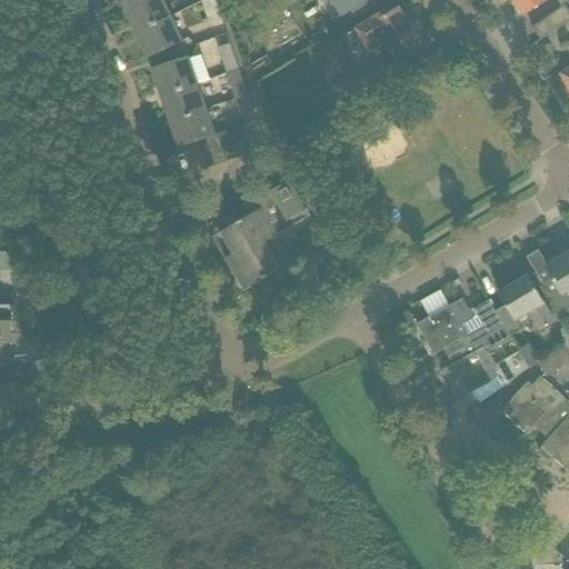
[(119,0),(123,10),(143,0),(119,0)]
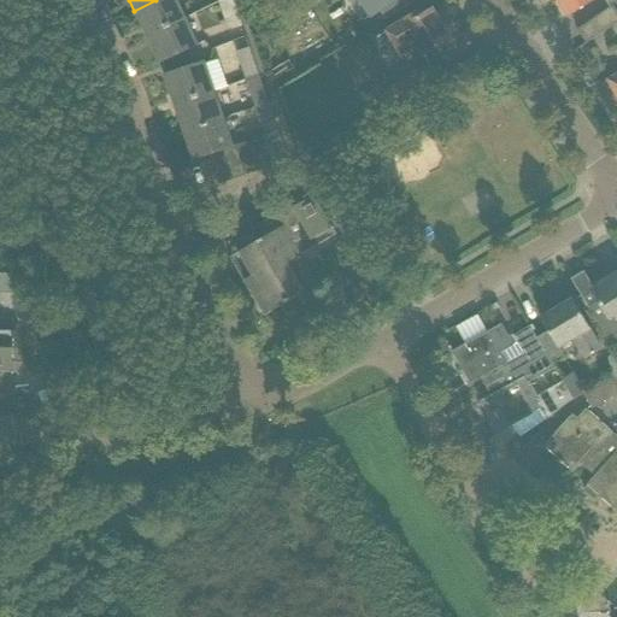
[(156,0),(134,11),(147,37),(186,19),(176,0),(156,0)]
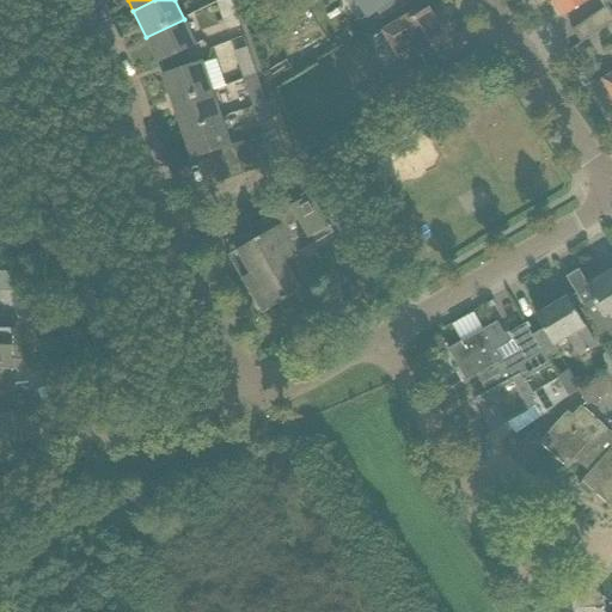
[(355,0),(367,17),(377,11),(383,20),(405,6),(401,0),(355,0)]
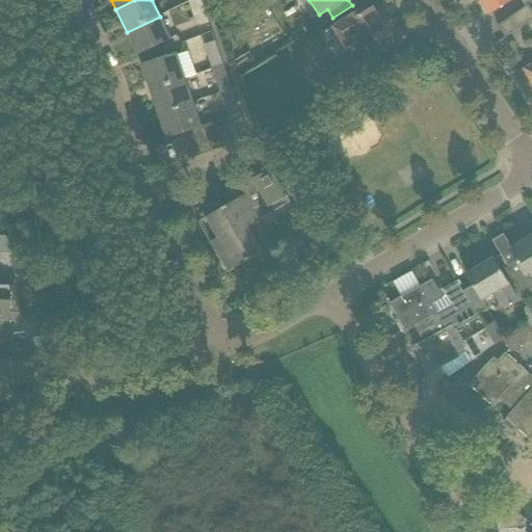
[(480,0),(489,14),(511,0),(480,0)]
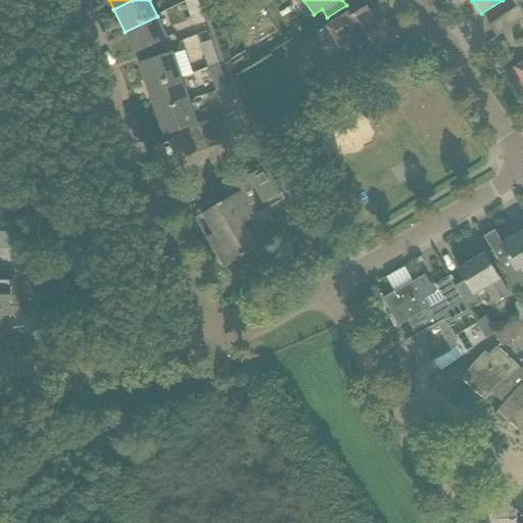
[(197,2),(187,5),(194,26),(204,21),(197,2)]
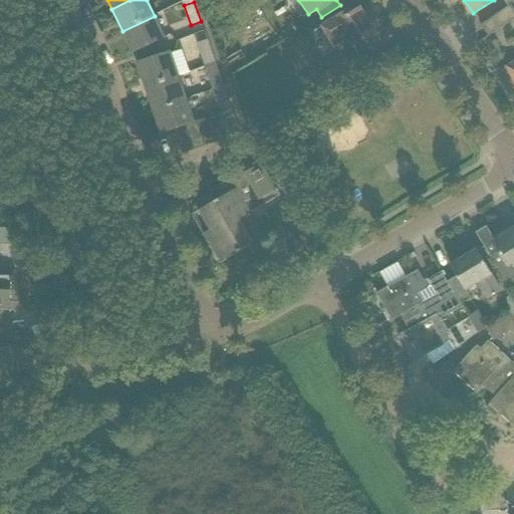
[(480,25),(488,37),(513,19),(513,9),(511,5),(480,25)]
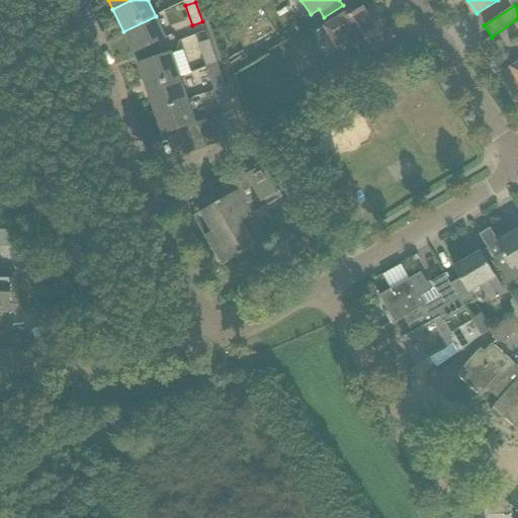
[(324,26),(315,31),(320,40),(329,34),(335,44),(348,35),(355,47),(377,33),(362,8),(354,13),(350,7),(323,24),(324,26)]
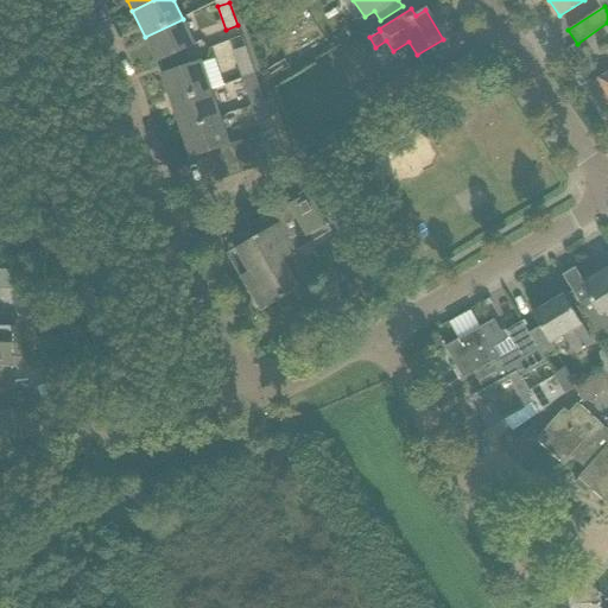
[(183,19),(145,37),(157,63),(195,44),(183,19)]
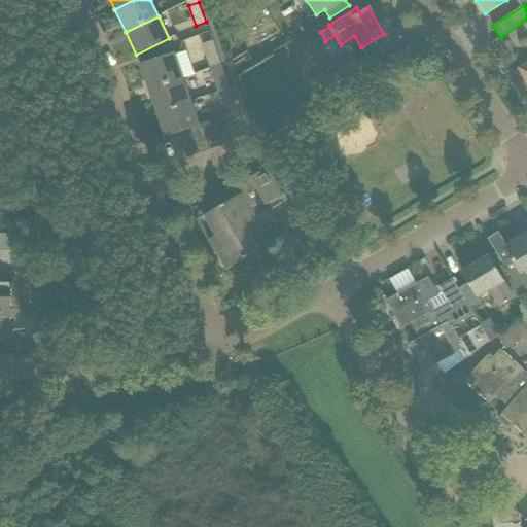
[(305,21),(295,27),(300,34),(309,28),(305,21)]
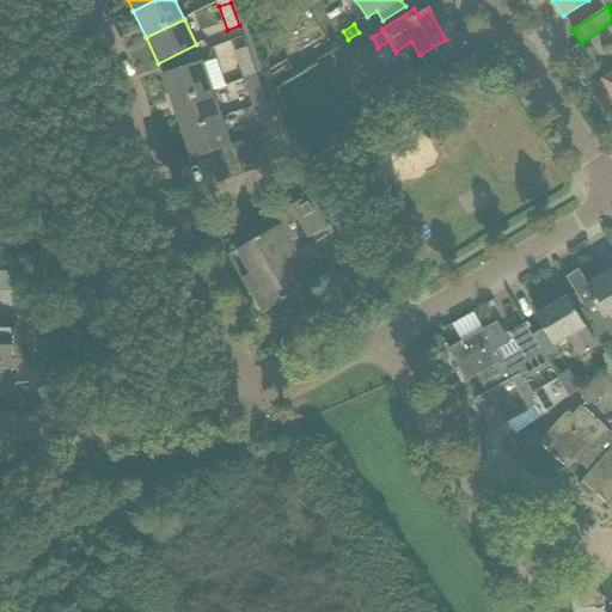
[(234,53),(244,79),(256,75),(246,48),(234,53)]
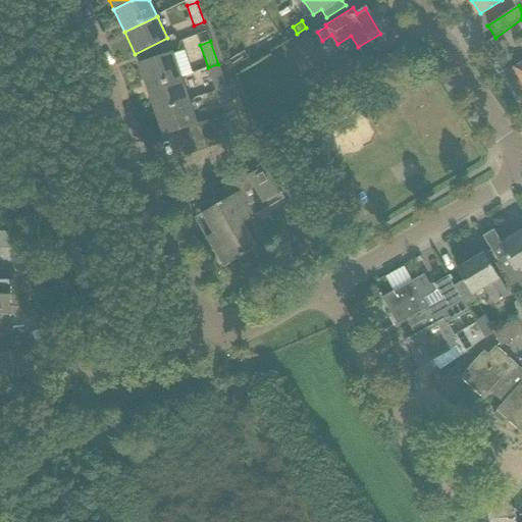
[(139,65),(147,89),(180,77),(172,54),(139,65)]
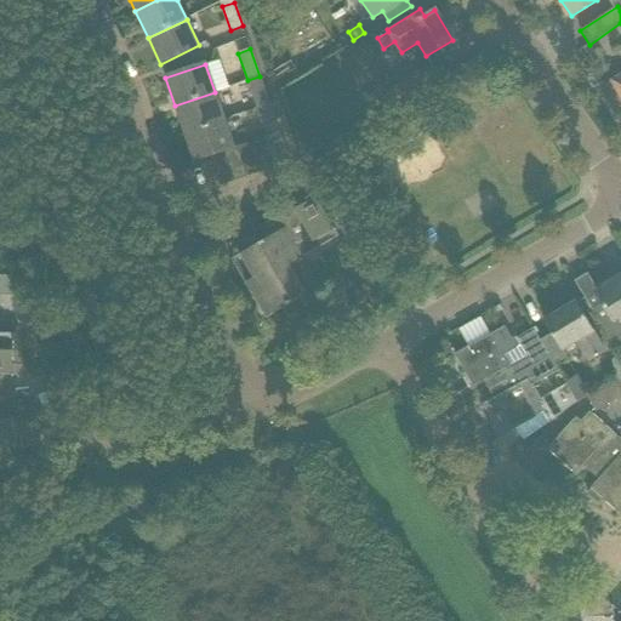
[(391,91),(402,107),(443,81),(433,64),(391,91)]
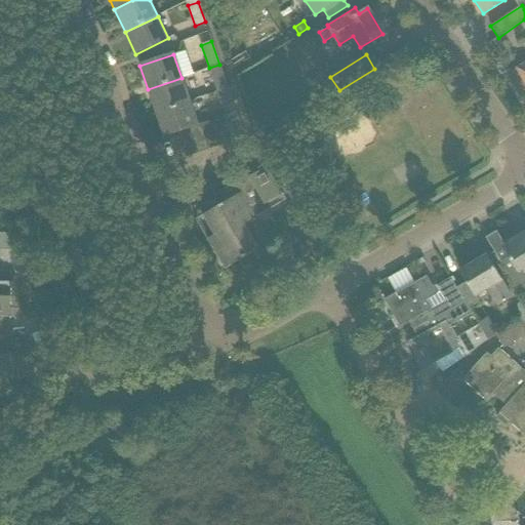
[(209,68),(217,91),(228,88),(219,65),(209,68)]
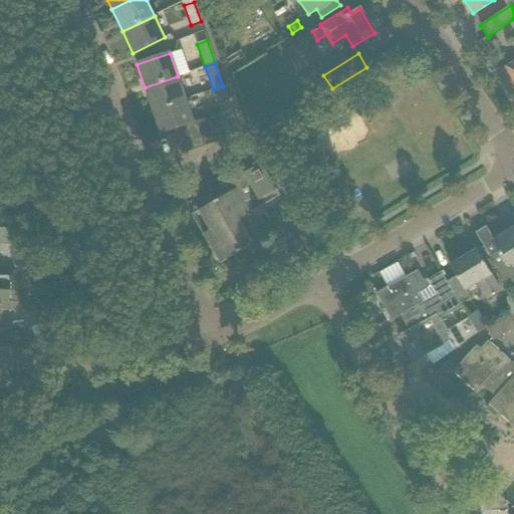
[(145,87),(153,110),(186,99),(178,76),(145,87)]
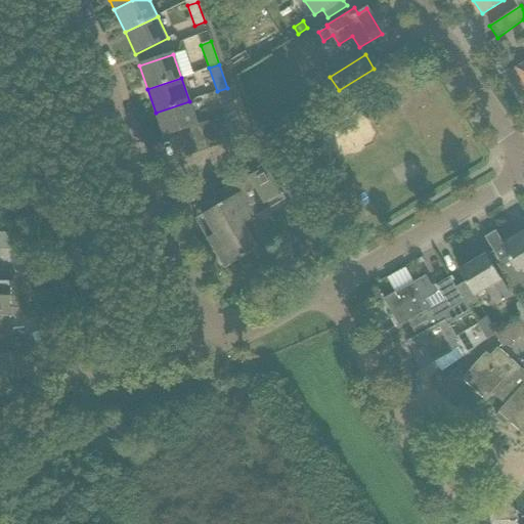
[(217,91),(224,116),(235,112),(227,88),(217,91)]
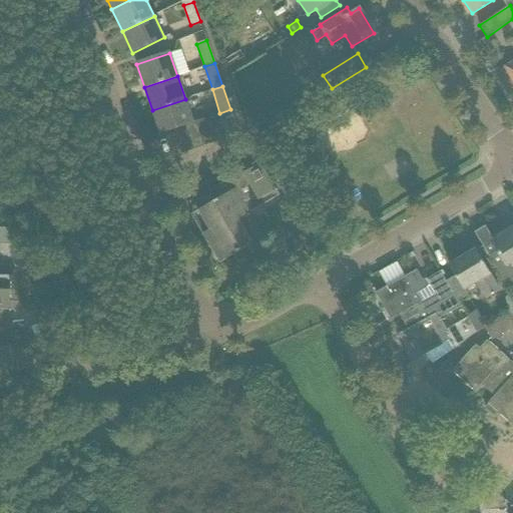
[(173,129),(184,125),(193,122),(185,99),(152,110),(160,133),(173,129)]
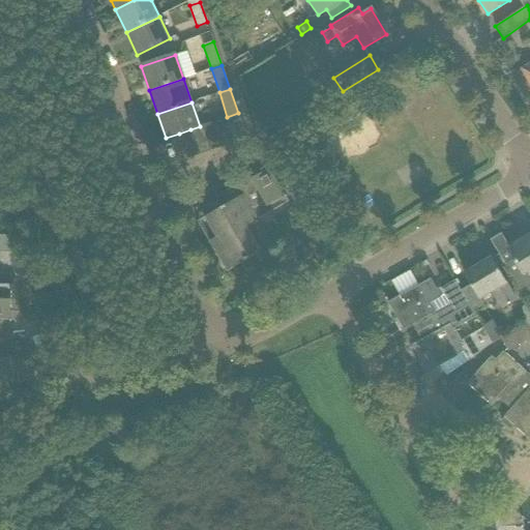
[(227,117),(226,117),(235,143),(247,139),(238,113),(227,117)]
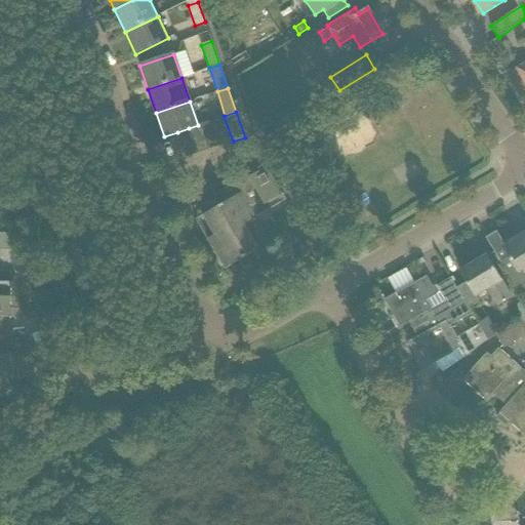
[(260,112),(253,120),(266,131),(273,123),(260,112)]
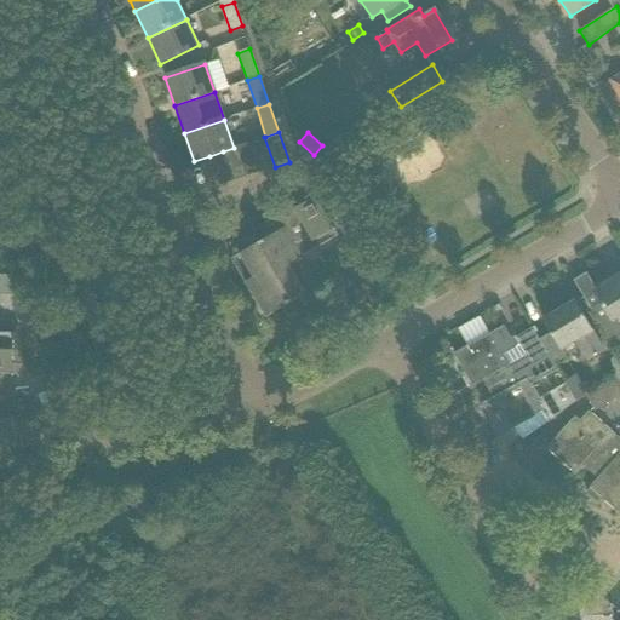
[(264,137),(251,142),(260,172),(275,167),(264,137)]
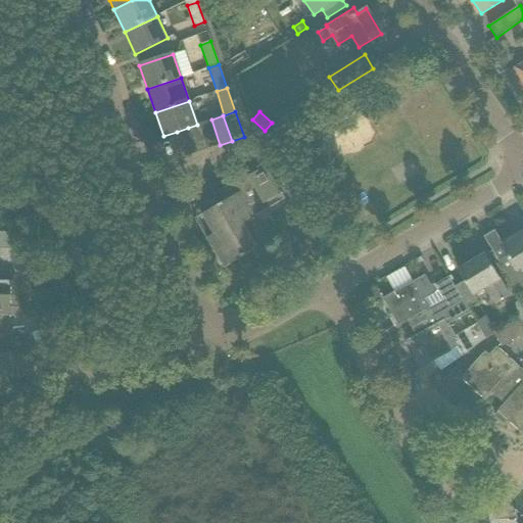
[(211,120),(199,124),(208,149),(220,145),(211,120)]
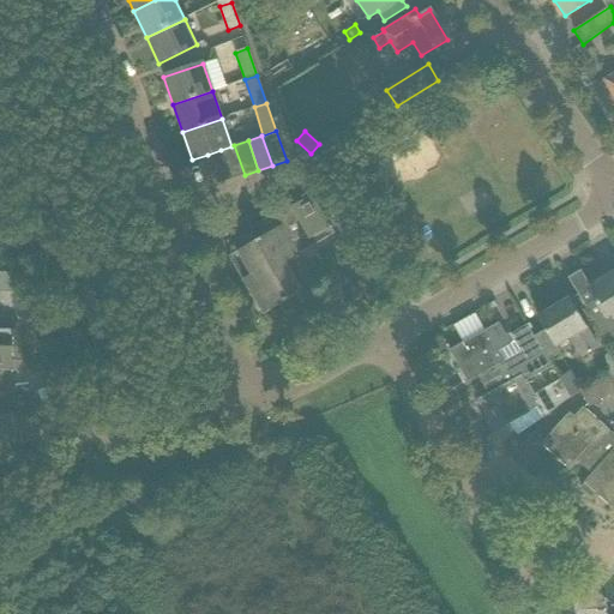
[(234,145),(232,146),(221,150),(232,180),(245,175),(234,145)]
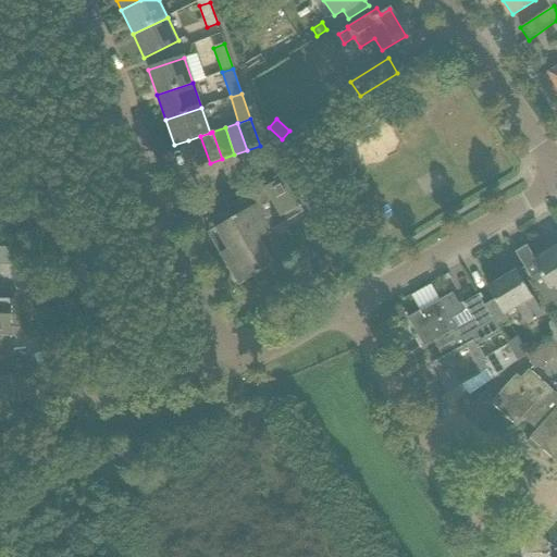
[(200,136),(188,140),(197,168),(210,163),(200,136)]
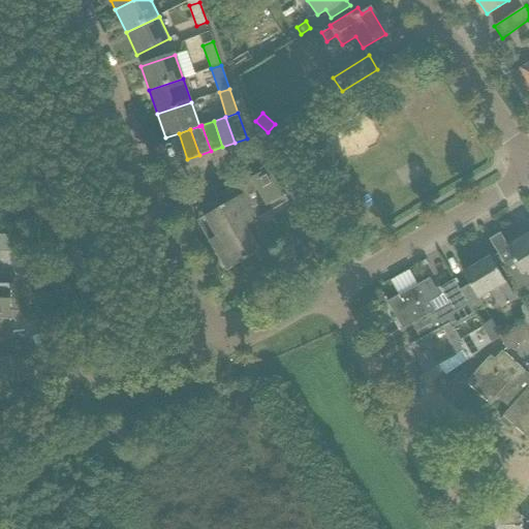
[(329,135),(331,157),(364,153),(361,131),(329,135)]
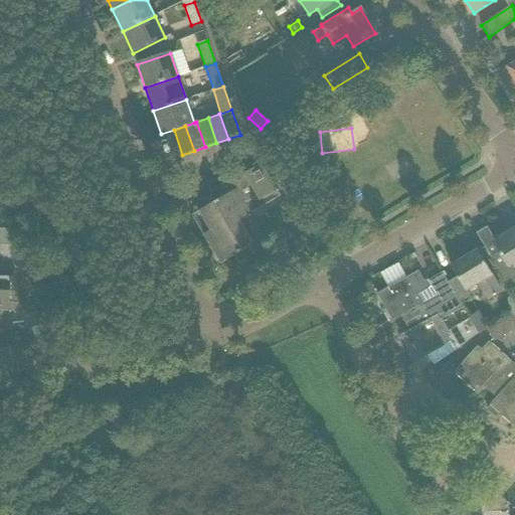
[(250,246),(235,222),(251,213),(244,202),(256,195),(260,201),(278,190),(262,163),(244,173),(243,170),(218,179),(221,189),(224,188),(227,194),(199,211),(210,230),(203,234),(220,265),(250,246)]
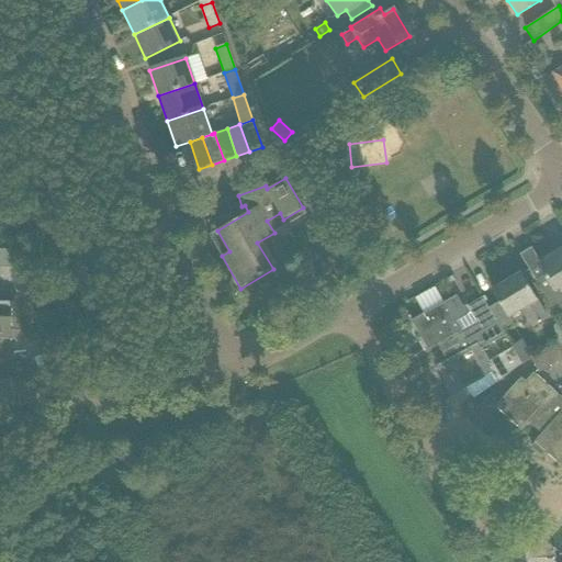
[(546,274),(536,281),(547,300),(553,310),(557,317),(561,314),(561,249),(539,263),(546,274)]
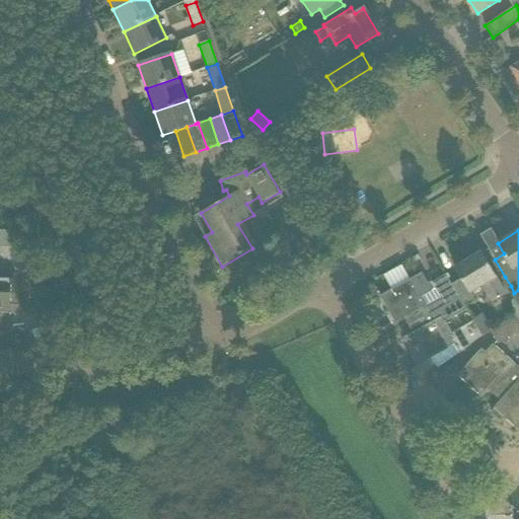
[(496,277),(483,253),(454,269),(460,279),(452,285),(463,304),(473,298),(469,292),(482,285),(493,302),(506,295),(496,277)]
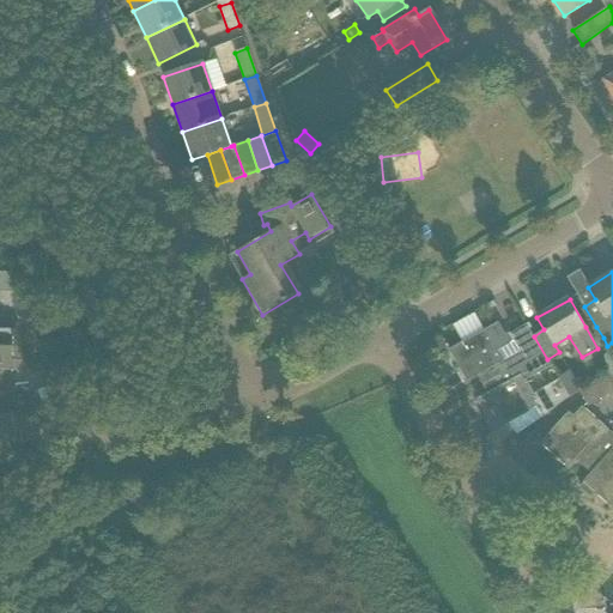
[(0,357),(7,357),(17,376),(36,366),(25,345),(14,323),(0,322),(0,357)]
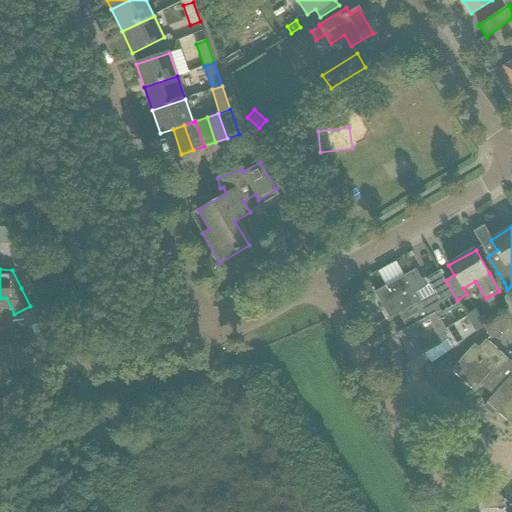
[(401,312),(405,319),(452,293),(440,271),(426,279),(434,293),(420,301),(415,293),(426,287),(416,269),(374,293),(389,319),(401,312)]
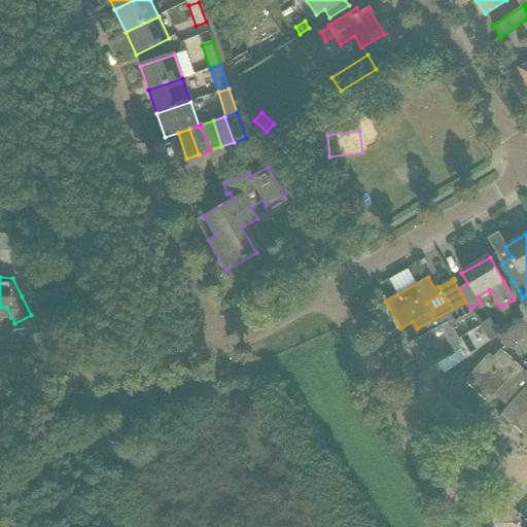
[(465,302),(417,328),(421,337),(410,344),(424,371),(443,360),(461,350),(466,359),(490,342),(481,326),(460,339),(453,326),(472,315),(465,302)]
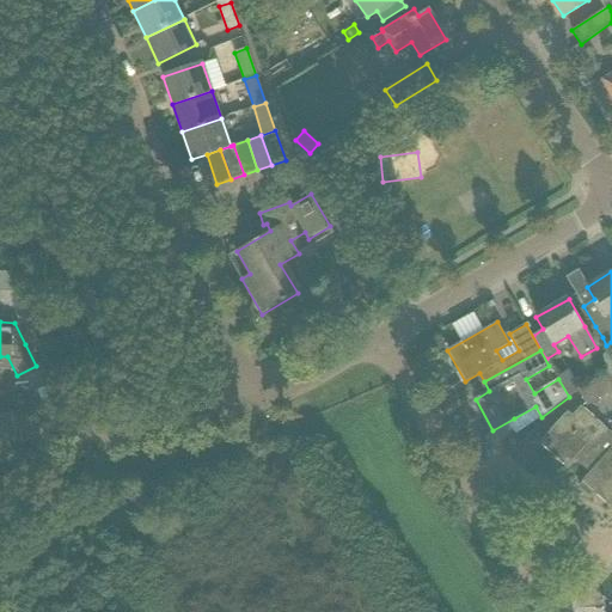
[(586,386),(577,391),(579,391),(587,407),(611,391),(611,380),(607,373),(586,386)]
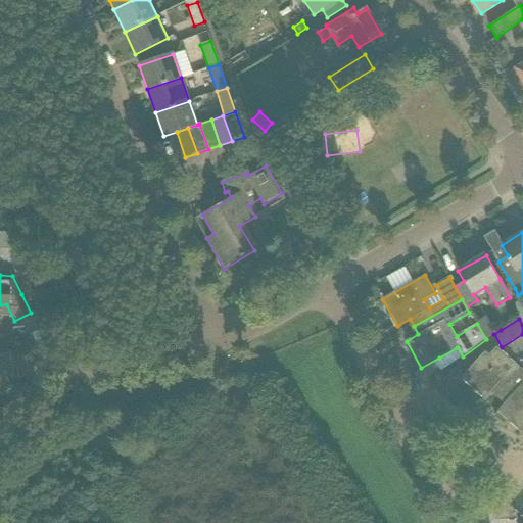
[(475,364),(462,378),(484,399),(491,390),(498,396),(522,370),(516,364),(496,347),(489,354),(485,351),(484,353),(475,364)]
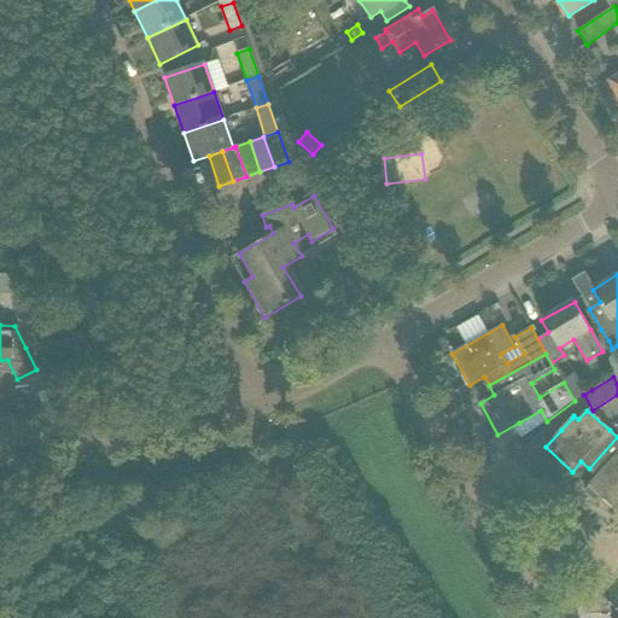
[(589,487),(584,491),(595,501),(599,496),(614,509),(617,505),(617,436),(617,437),(589,468),(596,474),(588,485),(589,487)]
